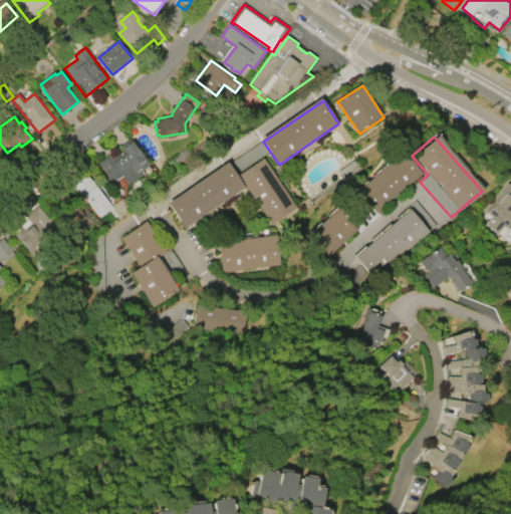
[(132,142),(151,165),(141,173),(144,177),(131,187),(123,178),(116,184),(100,164),(110,156),(116,163),(128,154),(123,149),(132,142)]
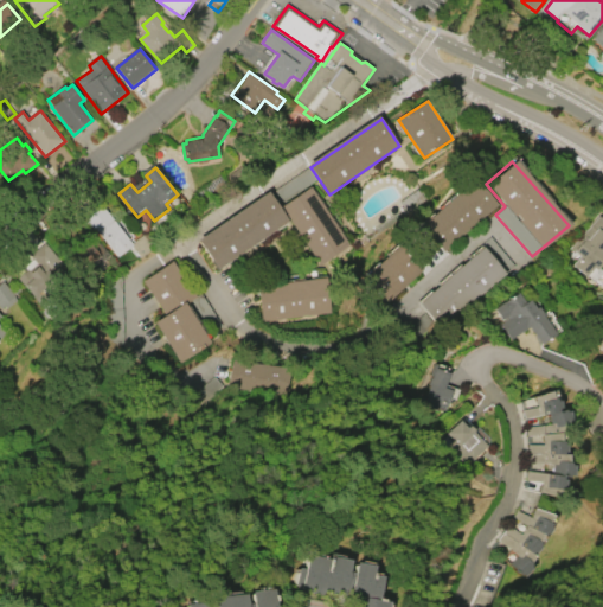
[(498,205),(446,251),(422,225),(474,178),(498,205)]
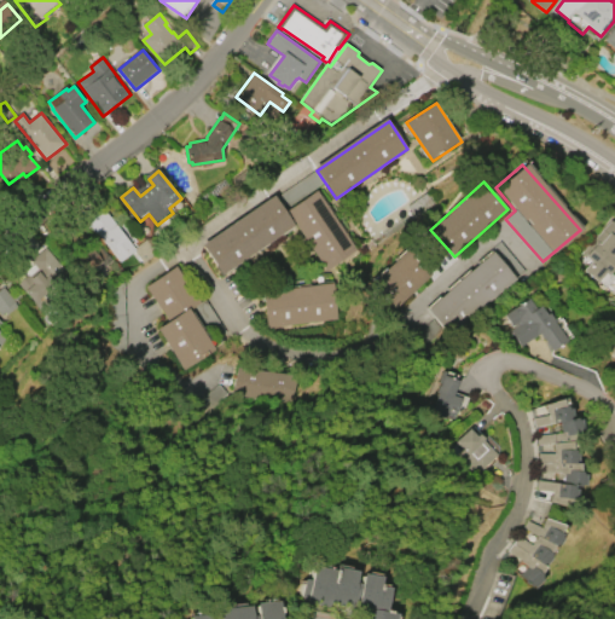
[(328,270),(289,210),(318,191),(358,250),(328,270)]
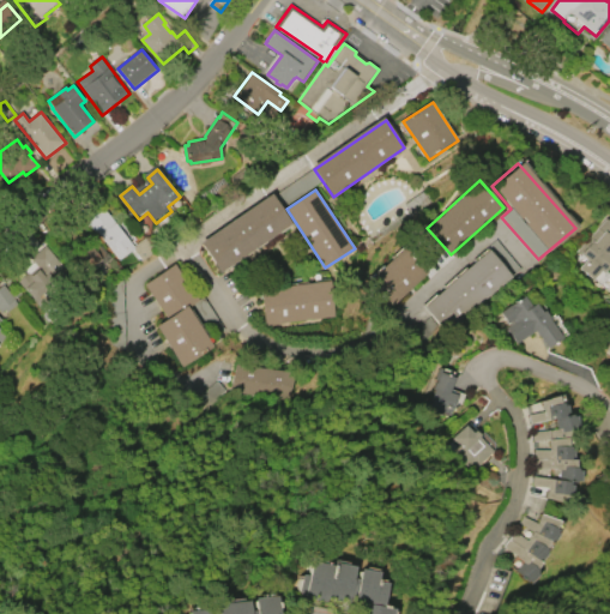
[(201,246),(273,197),(291,223),(219,274),(201,246)]
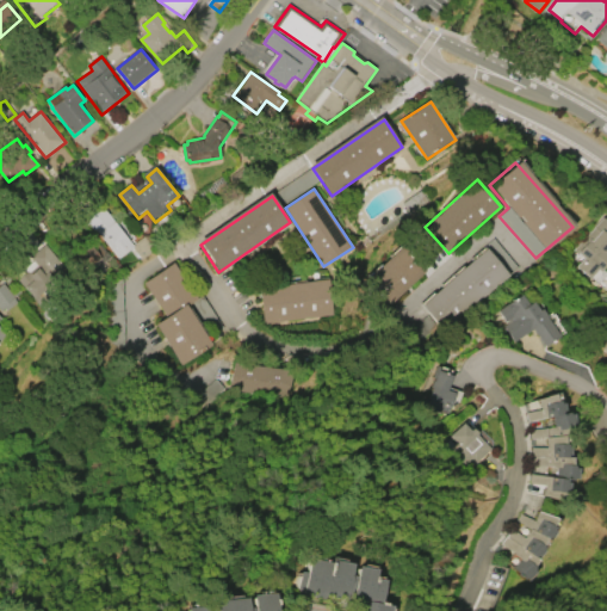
[(121,260),(98,230),(97,233),(87,221),(105,208),(116,222),(117,222),(136,247),(121,260)]
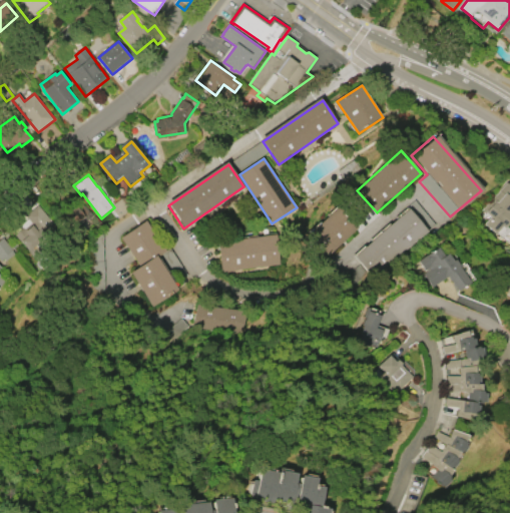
[(507,183),(509,185),(509,224),(506,228),(505,227),(499,234),(487,223),(492,217),(486,212),(496,200),(494,198),(507,183)]
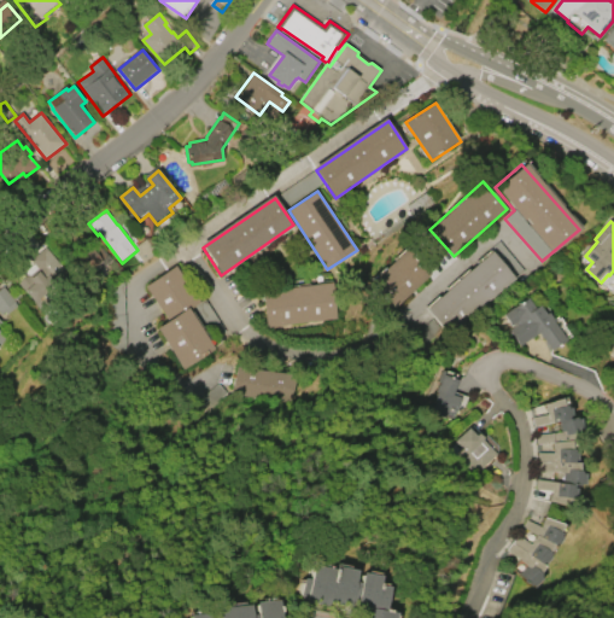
[(502,242),(527,270),(516,281),(515,280),(452,337),(428,309),(491,252),(491,251),(502,242)]
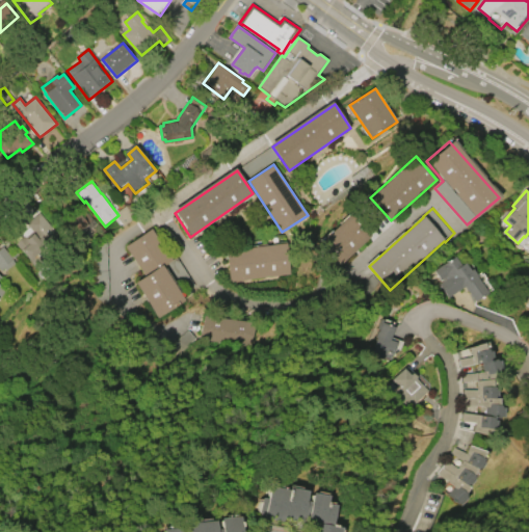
[(372,237),(341,265),(320,242),(351,214),(372,237)]
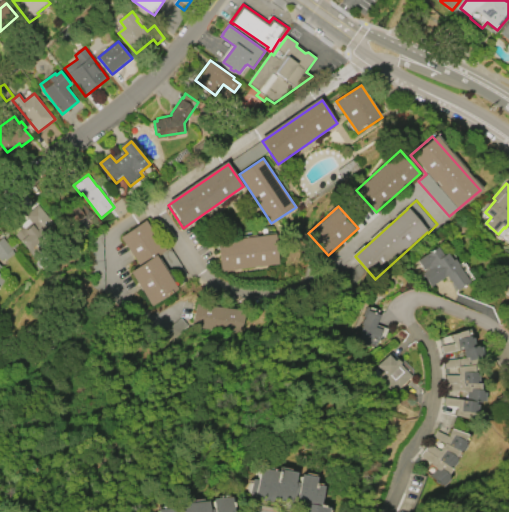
[(50,239),(44,230),(50,227),(41,212),(14,228),(29,252),(50,239)]
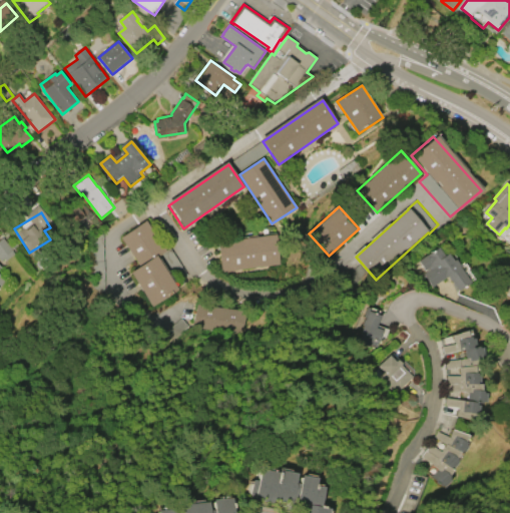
[(179,291),(154,308),(131,273),(141,266),(122,237),(147,221),(167,250),(171,248),(189,276),(179,283),(161,255),(157,258),(179,291)]
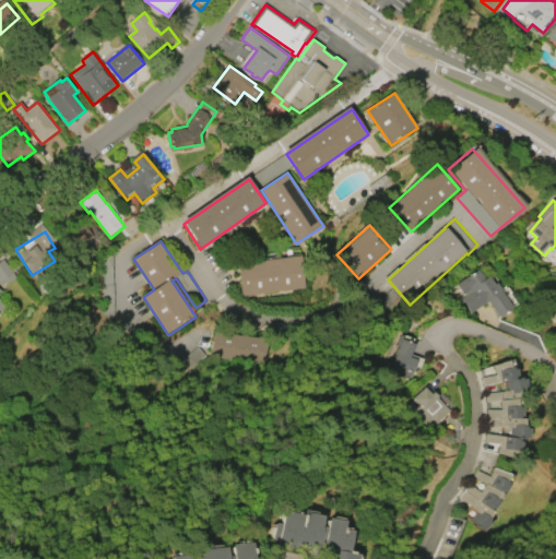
[(239,265),(304,258),(307,289),(243,297),(239,265)]
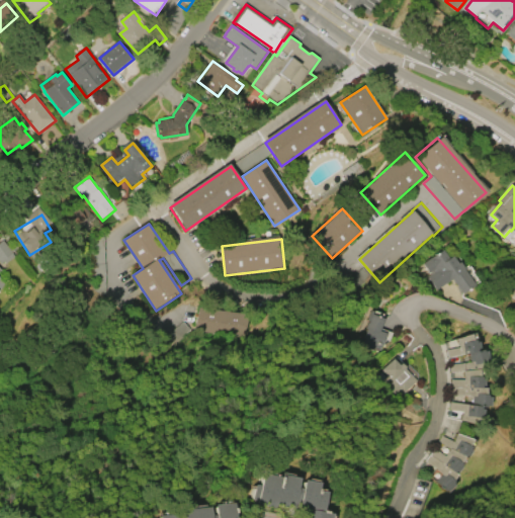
[(1,264),(0,262),(0,244),(4,241),(14,255),(1,264)]
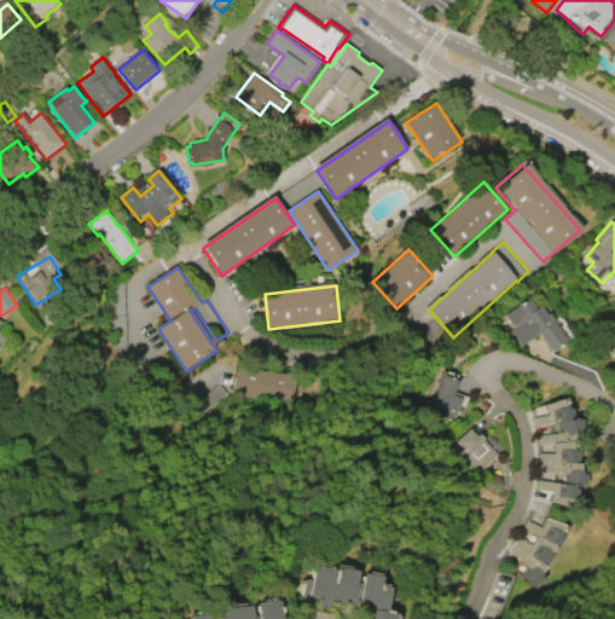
[(508,316),(531,299),(538,310),(543,306),(549,316),(551,313),(557,322),(556,323),(569,341),(555,351),(543,334),(523,347),(512,330),(520,325),(518,324),(516,327),(508,316)]
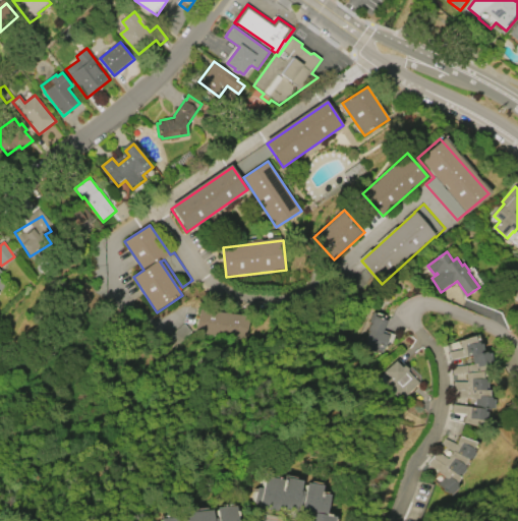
[(199,308),(251,315),(248,338),(196,331),(199,308)]
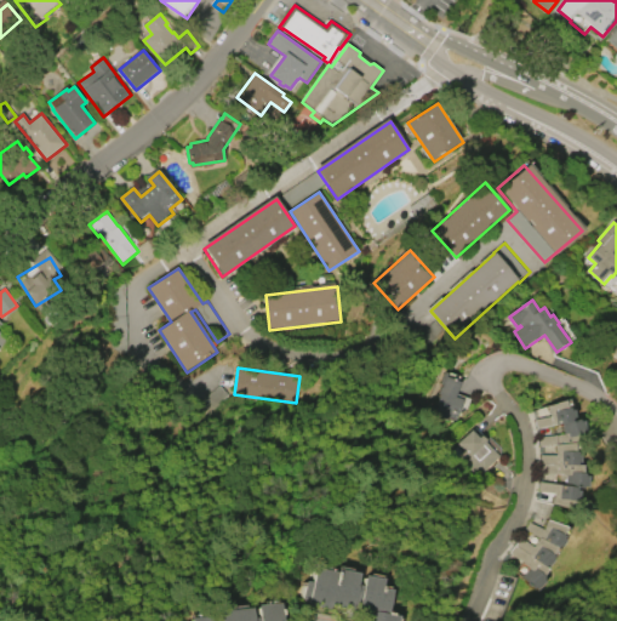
[(457,421),(447,417),(447,419),(435,415),(440,402),(438,400),(445,377),(447,379),(450,372),(461,376),(458,382),(461,383),(457,393),(472,399),(468,410),(463,414),(461,412),(457,421)]
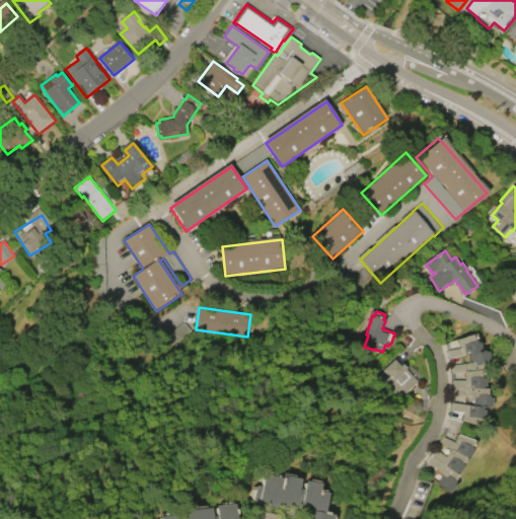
[(482,371),(483,377),(484,377),(485,380),(487,380),(487,386),(485,386),(485,389),(488,389),(488,395),(490,395),(490,397),(492,398),(491,406),(488,406),(488,409),(483,408),(482,410),(485,411),(483,417),(482,417),(481,419),(478,419),(477,426),(461,422),(464,413),(450,411),(451,402),(473,406),(473,397),(452,395),(453,380),(466,381),(465,371),(453,373),(452,367),(473,362),(471,354),(450,359),(448,351),(461,349),(459,339),(474,336),(476,341),(478,341),(478,343),(481,343),(483,351),(486,351),(486,352),(488,352),(491,361),(489,361),(489,363),(487,364),(488,369),(482,371)]
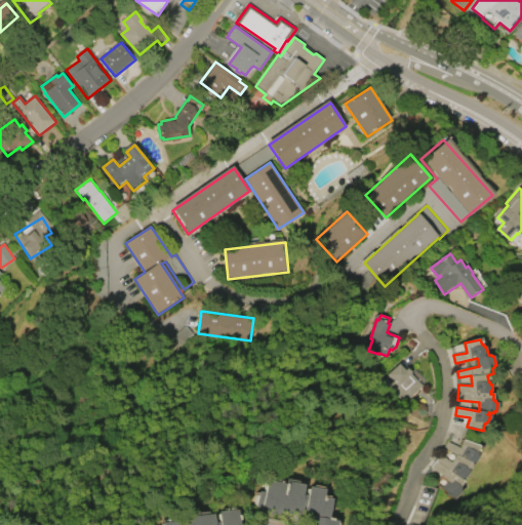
[(424,386),(410,400),(407,397),(403,401),(388,387),(393,381),(387,375),(398,364),(405,370),(407,368),(411,372),(410,373),(424,386)]
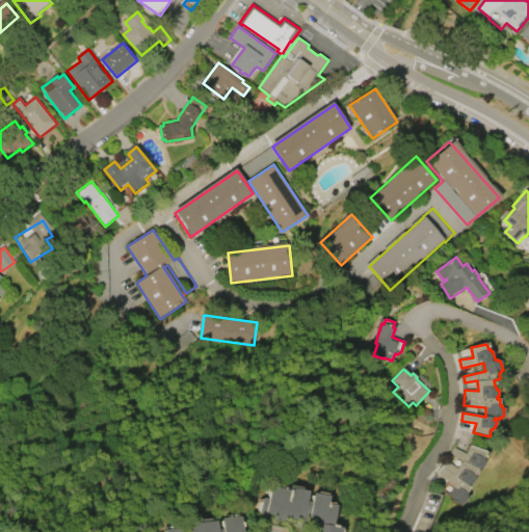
[(467,494),(468,495),(467,496),(468,497),(468,498),(469,498),(463,505),(460,504),(459,504),(448,495),(455,485),(437,474),(445,461),(456,469),(461,461),(449,454),(453,448),(465,454),(466,452),(464,450),(467,445),(483,452),(480,458),(482,459),(481,461),(483,462),(480,469),(477,468),(473,476),(474,476),(473,479),(474,479),(472,483),(471,483),(470,485),(468,484),(467,486),(470,487),(467,494)]
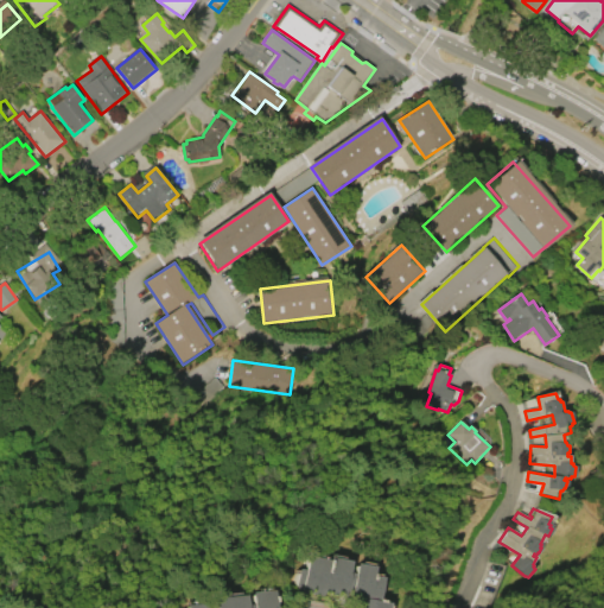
[(299,587),(302,570),(307,571),(310,557),(331,561),(332,558),(354,562),(351,574),(356,575),(358,564),(377,568),(376,576),(387,578),(382,602),(394,603),(393,607),(356,607),(357,600),(353,600),(354,593),(348,591),(347,597),(325,594),(325,596),(304,593),(305,588),(299,587)]
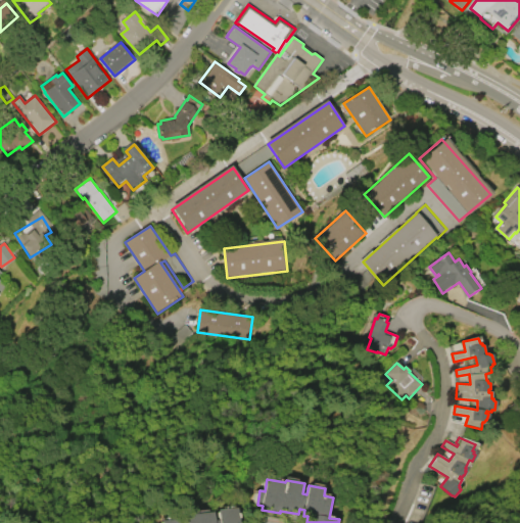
[(184,522),(184,515),(215,512),(216,520),(221,519),(220,510),(238,508),(239,522),(163,522),(163,520),(179,518),(179,522),(184,522)]
